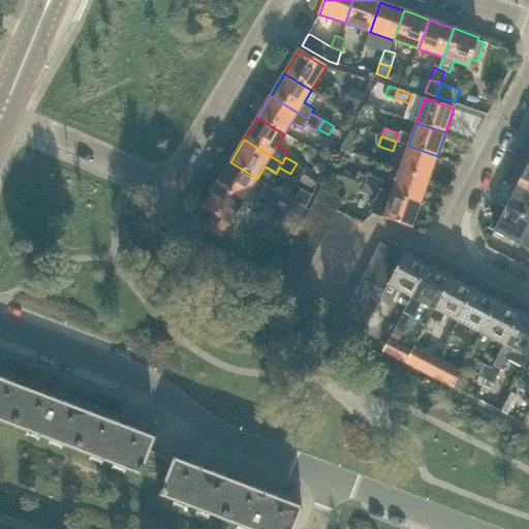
[(429,180),(437,156),(408,146),(400,169),(429,180)]
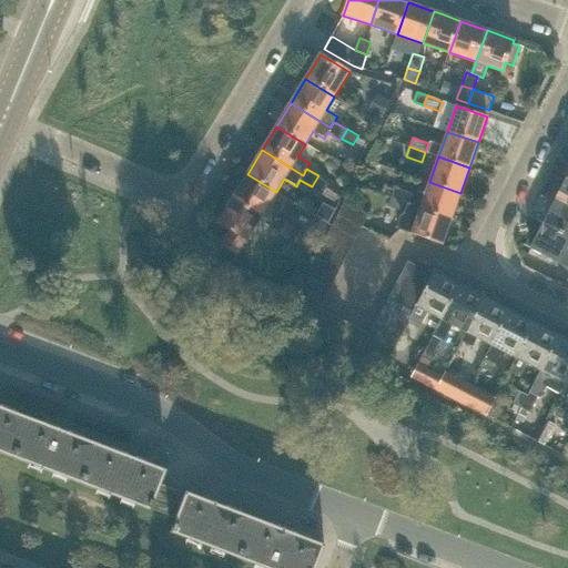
[(287,199),(276,192),(247,174),(233,198),(262,215),(273,222),(287,199)]
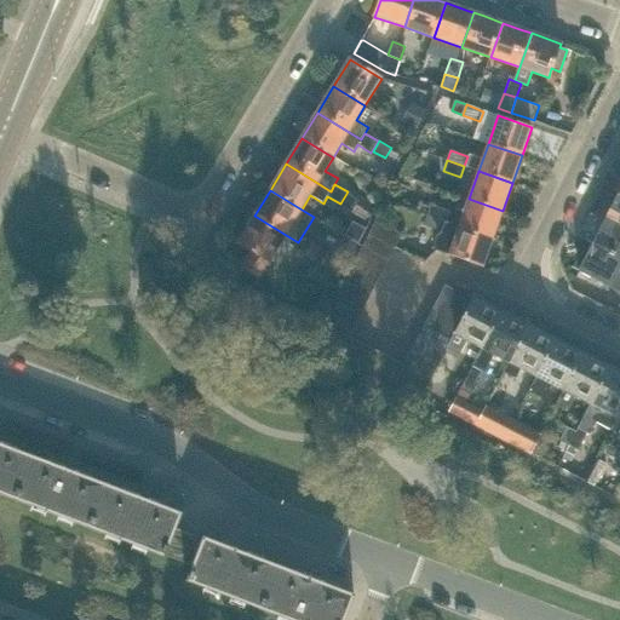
[(354,212),(357,207),(362,199),(348,191),(340,204),(354,212)]
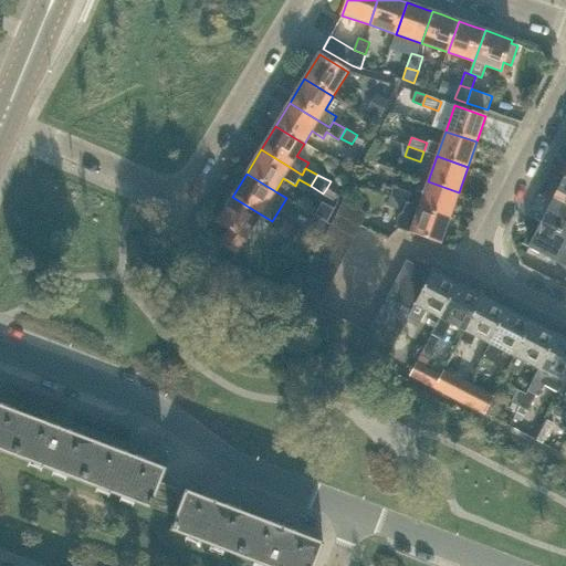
[(565,202),(565,175),(555,198),(565,202)]
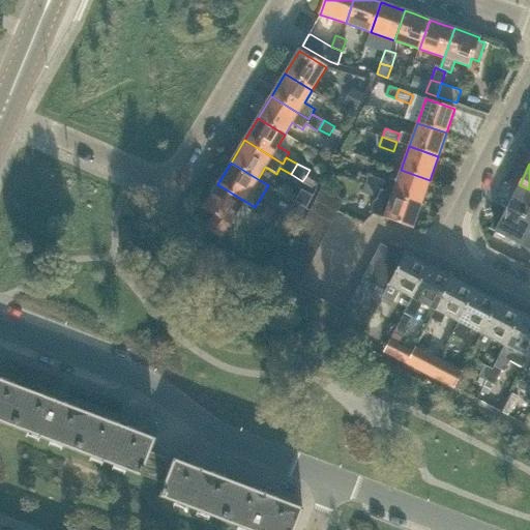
[(421,204),(430,180),(401,170),(392,194),(421,204)]
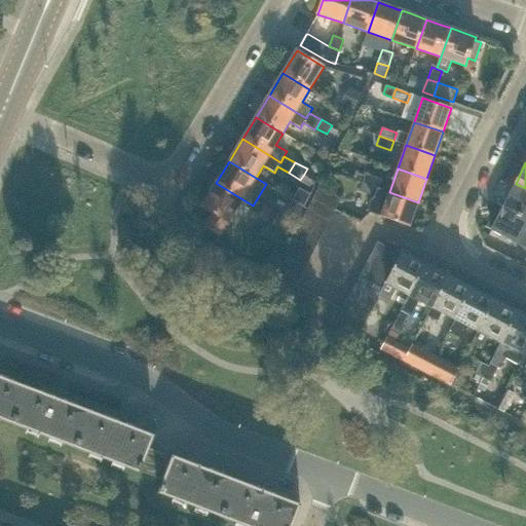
[(377,188),(380,180),(366,175),(363,183),(377,188)]
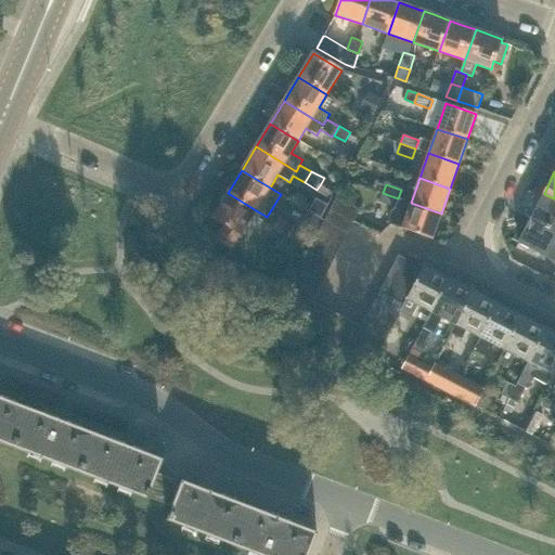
[(233,248),(256,210),(228,193),(214,217),(226,224),(217,239),(233,248)]
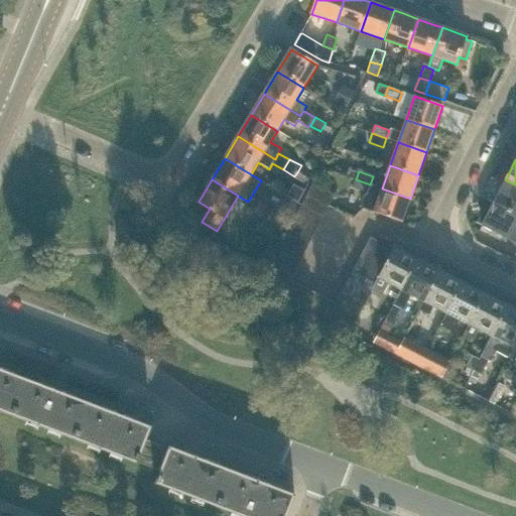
[(382,188),(370,184),(356,179),(353,187),(368,194),(367,195),(365,196),(362,203),(363,206),(362,208),(402,222),(402,221),(410,199),(382,188)]
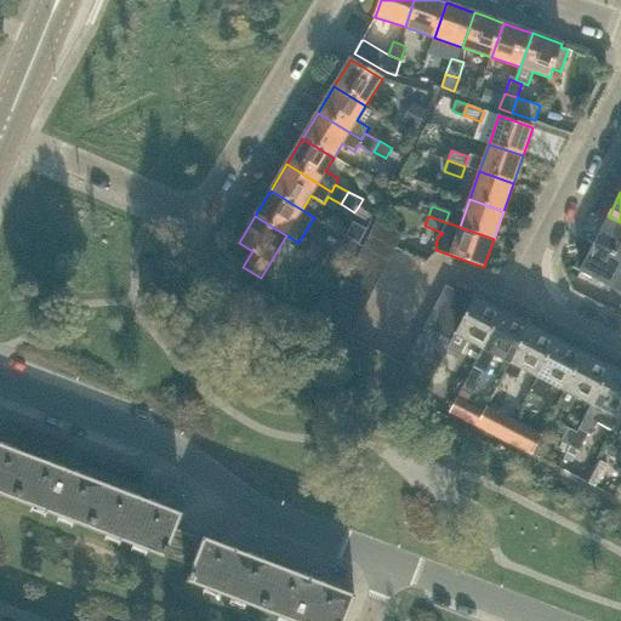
[(620,222),(609,217),(594,244),(620,257),(620,222)]
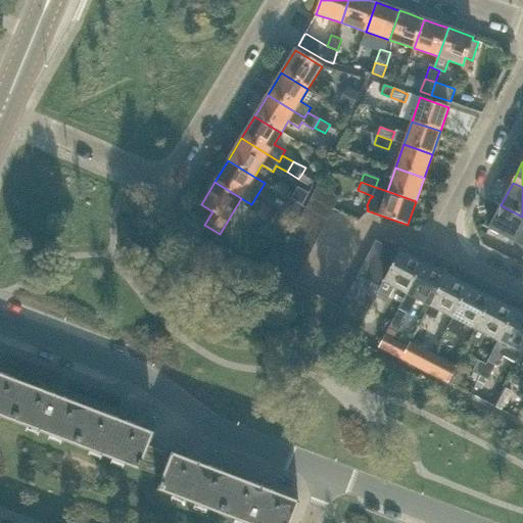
[(333,208),(338,197),(317,186),(311,197),(333,208)]
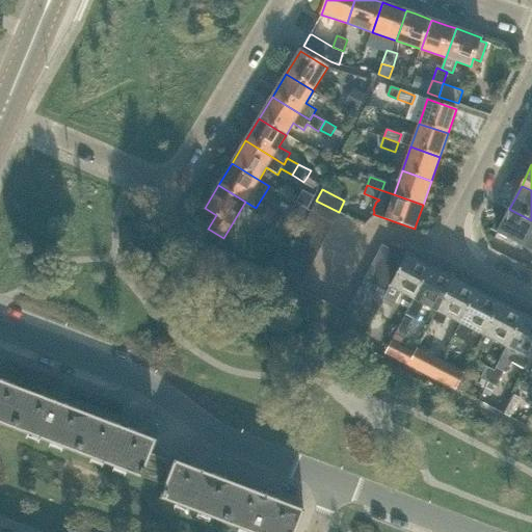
[(333,223),(339,212),(316,201),(311,212),(333,223)]
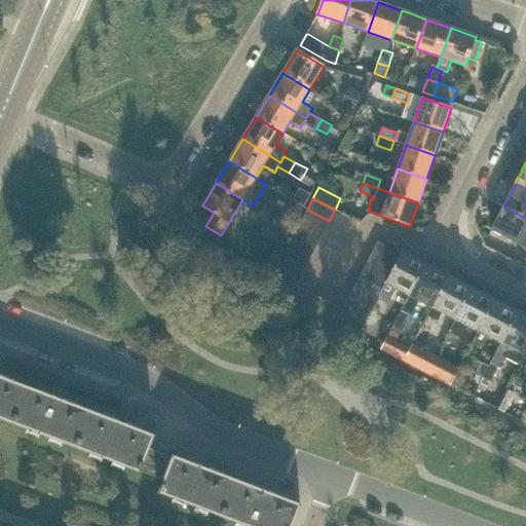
[(262,218),(267,208),(256,201),(254,207),(253,205),(250,210),(262,218)]
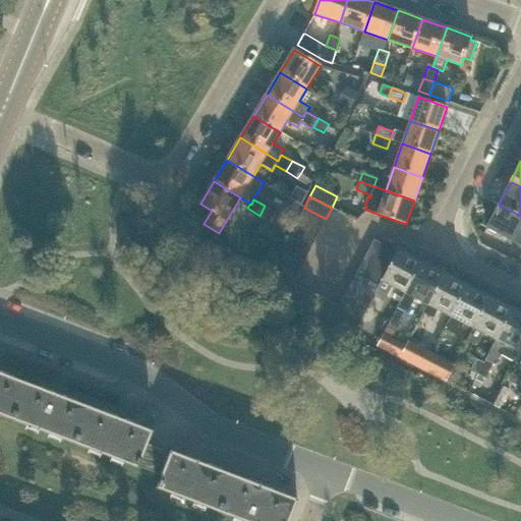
[(486,226),(486,227),(513,241),(520,229),(520,216),(499,205),(487,227),(486,226)]
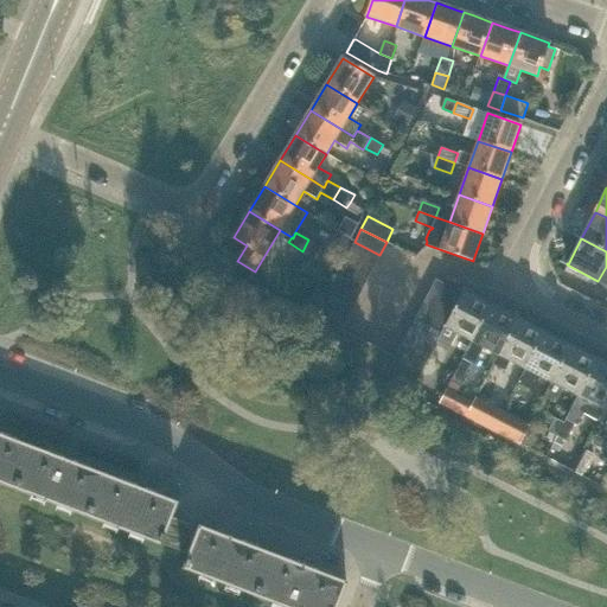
[(308,240),(302,251),(314,259),(314,257),(317,259),(320,254),(318,253),(321,248),(308,240)]
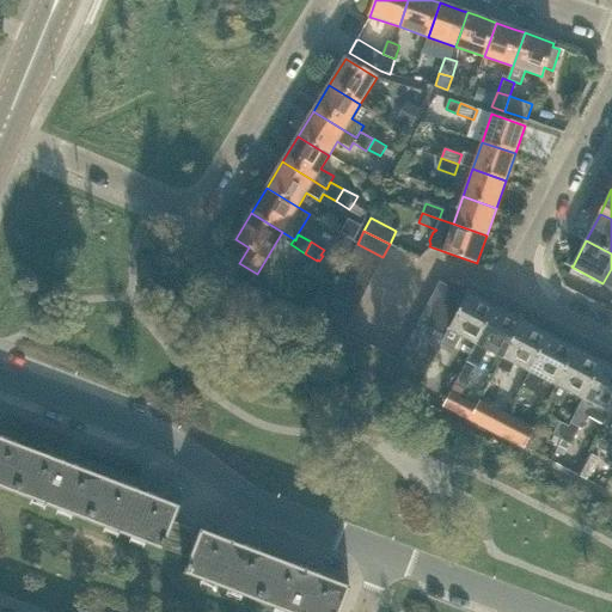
[(377,269),(383,257),(357,244),(352,257),(377,269)]
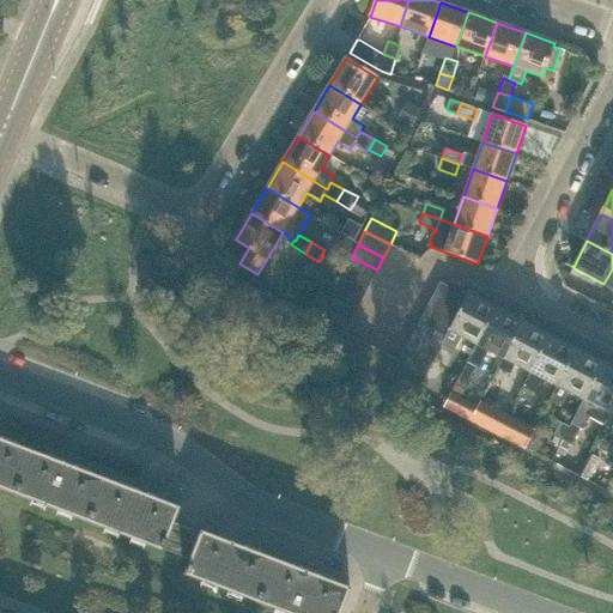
[(371,283),(377,269),(352,258),(345,269),(371,283)]
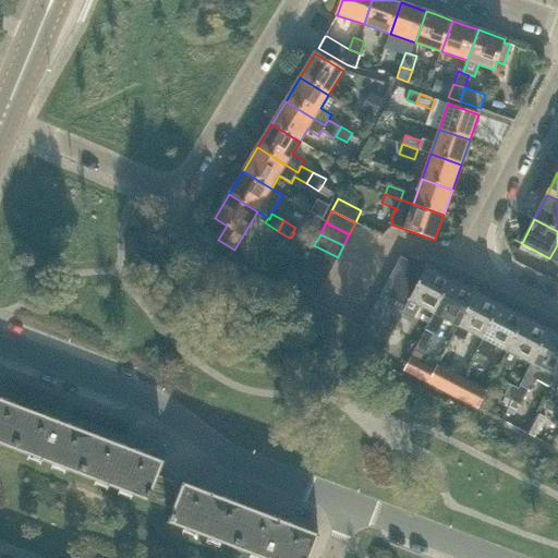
[(331,269),(338,257),(314,245),(308,257),(331,269)]
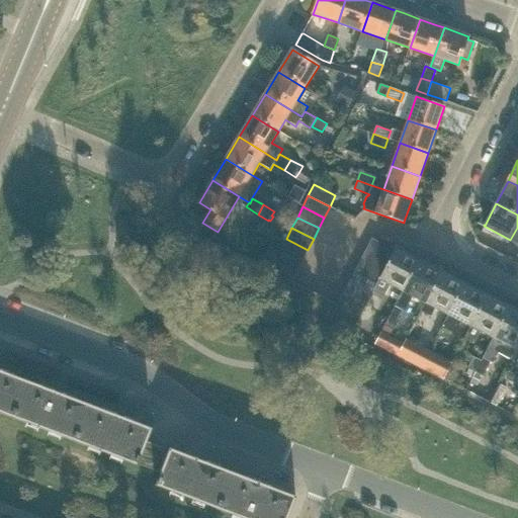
[(303,260),(308,250),(286,239),(281,250),(303,260)]
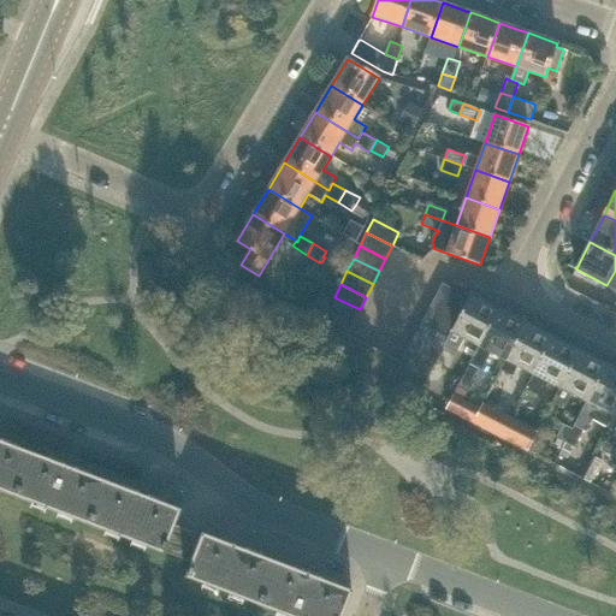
[(469,297),(450,288),(443,284),(436,297),(462,311),(469,297)]
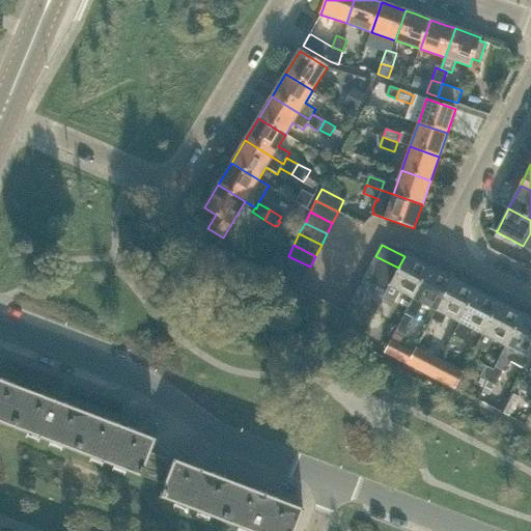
[(428,267),(407,256),(407,254),(406,254),(404,256),(398,268),(392,280),(387,290),(384,296),(395,302),(400,291),(413,298),(429,266),(428,266),(428,267)]
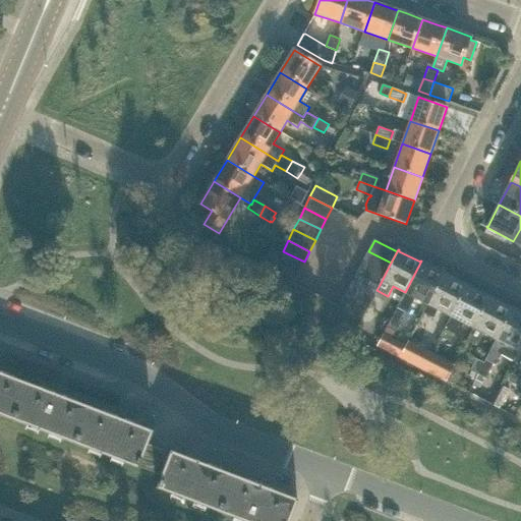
[(299,272),(304,262),(283,251),(278,262),(299,272)]
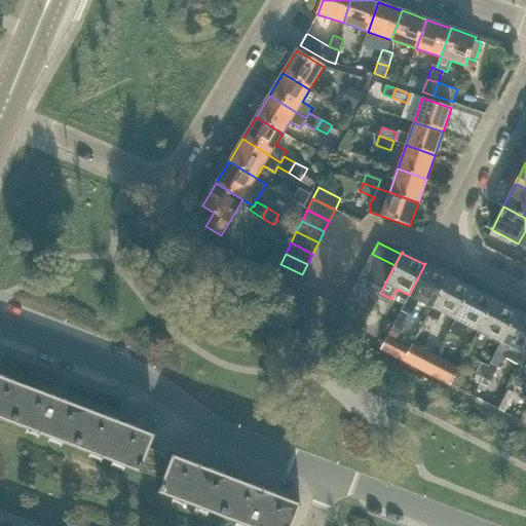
[(388,277),(395,265),(372,254),(366,265),(388,277)]
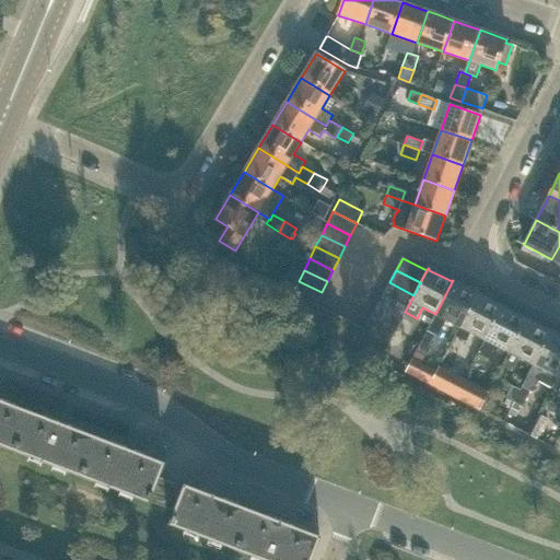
[(453,282),(454,281),(453,280),(435,314),(416,351),(426,357),(436,336),(439,337),(447,319),(461,327),(478,293),(477,293),(476,294),(453,282)]
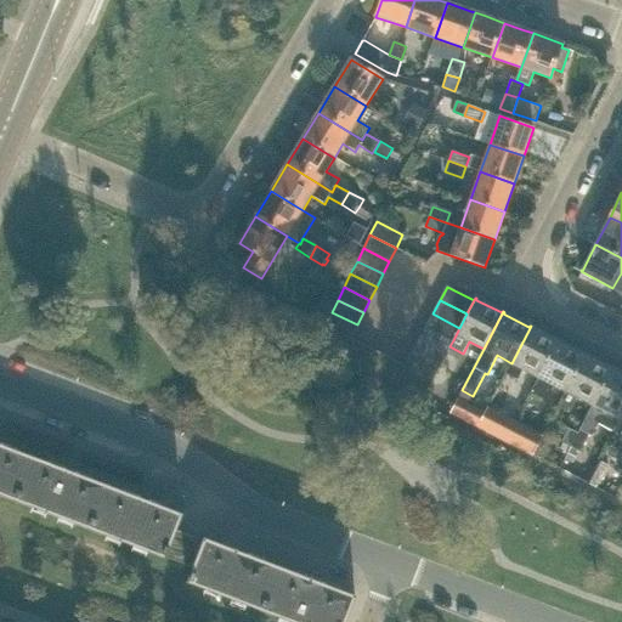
[(350,338),(357,324),(332,312),(324,326),(350,338)]
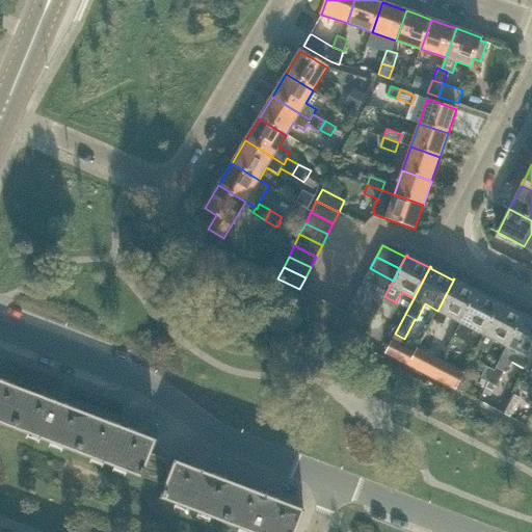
[(388,291),(393,281),(370,268),(365,280),(388,291)]
